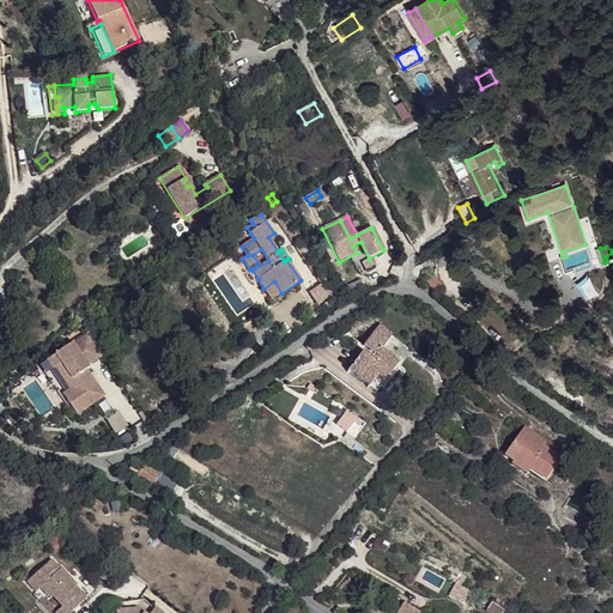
[(370,259),(362,262),(366,272),(375,268),(370,259)]
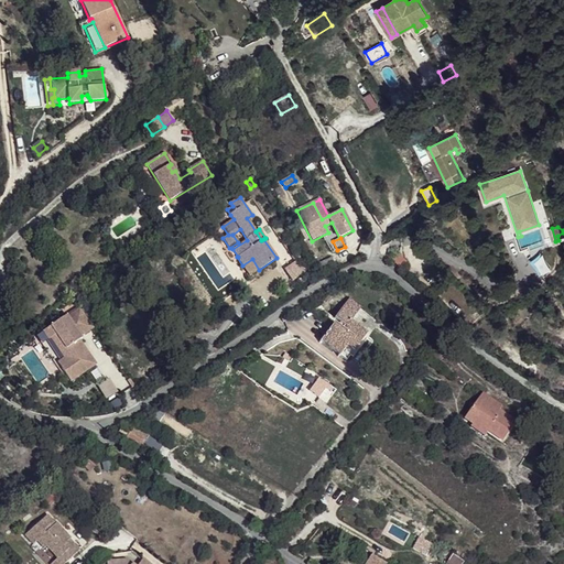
[(120,243),(123,249),(130,245),(126,239),(120,243)]
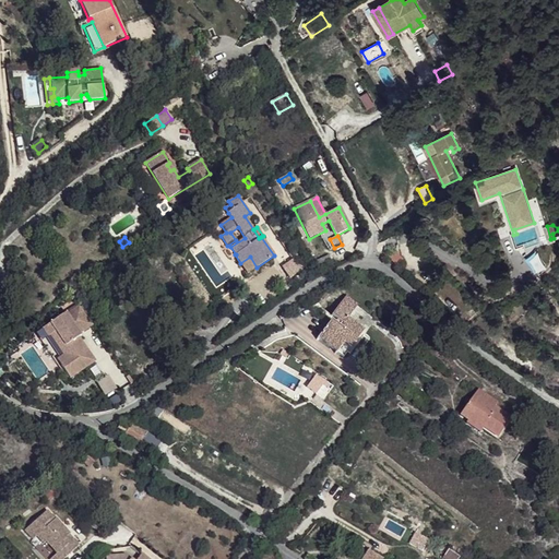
[(532,265),(544,256),(536,246),(523,256),(532,265)]
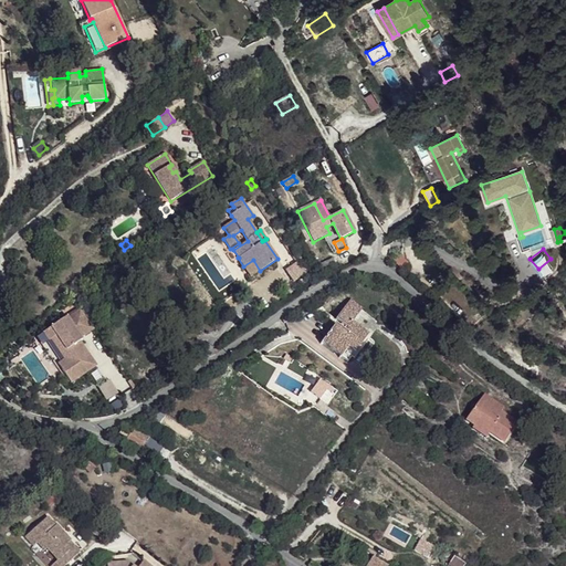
[(402,269),(408,262),(399,254),(394,262),(402,269)]
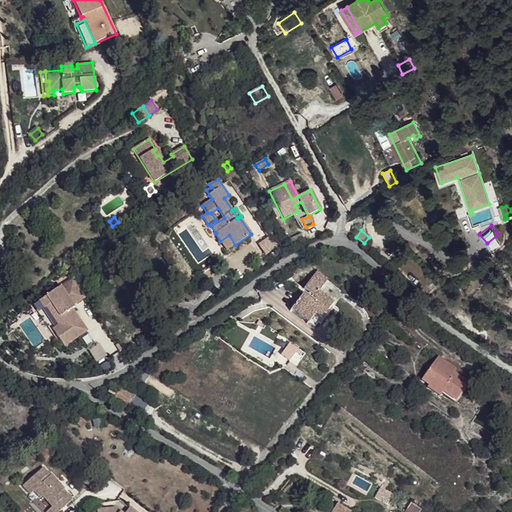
[(303,240),(301,234),(289,239),(292,245),(303,240)]
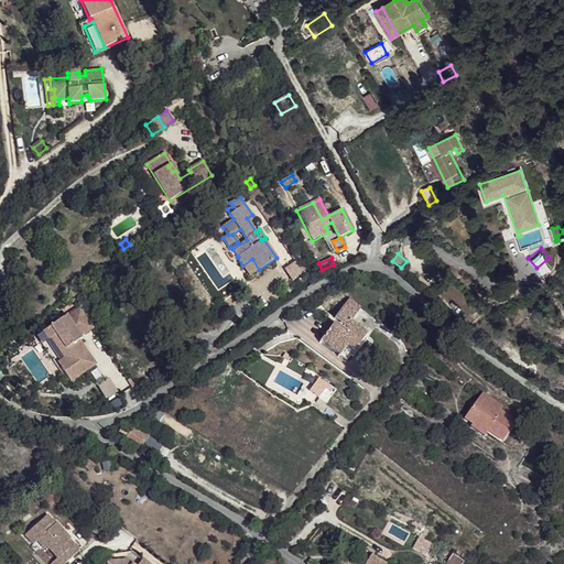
[(544,277),(556,267),(549,258),(537,268),(544,277)]
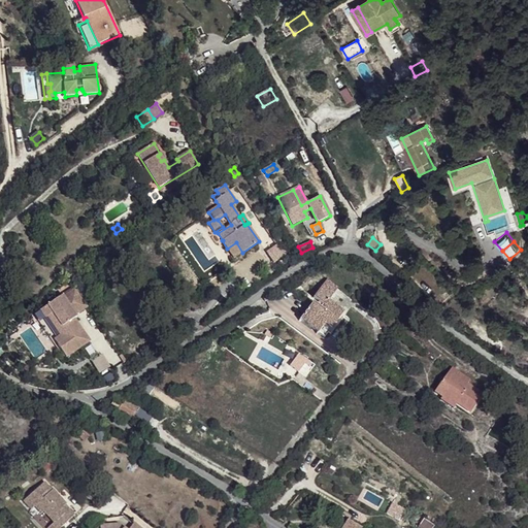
[(242,253),(236,242),(227,249),(233,259),(242,253)]
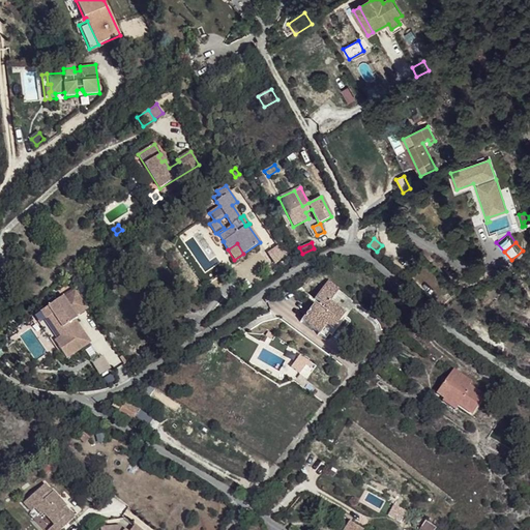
[(286,255),(277,244),(267,253),(275,263),(286,255)]
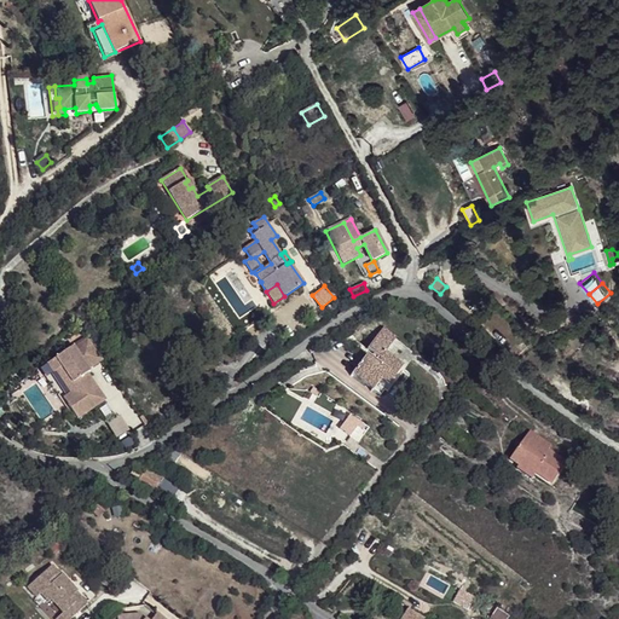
[(403,365),(386,352),(395,339),(382,329),(366,350),(374,354),(376,356),(374,359),(371,357),(366,354),(352,374),(380,395),(385,391),(400,370),(403,365)]
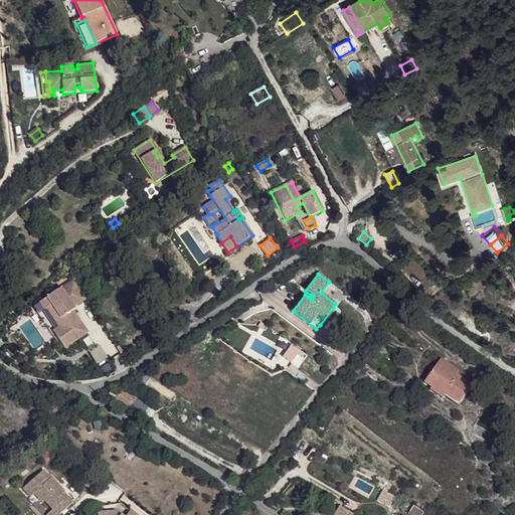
[(60,288),(39,303),(44,310),(46,309),(51,306),(67,329),(56,337),(64,348),(88,332),(72,311),(74,309),(73,307),(84,299),(81,294),(87,290),(78,280),(74,283),(73,282),(61,290),(60,288)]
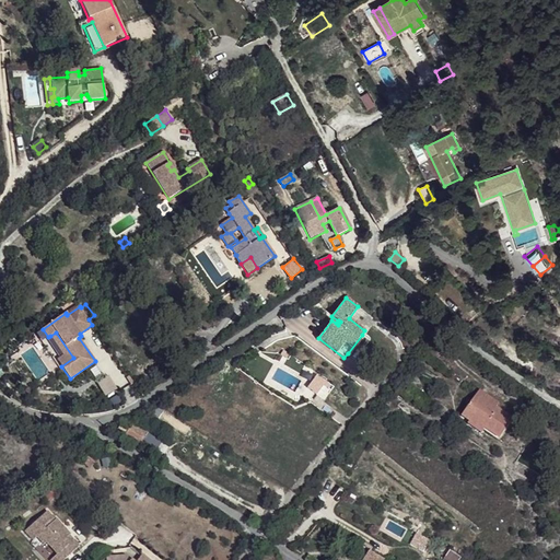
[(73,358),(56,333),(50,336),(63,356),(57,360),(61,366),(73,358)]
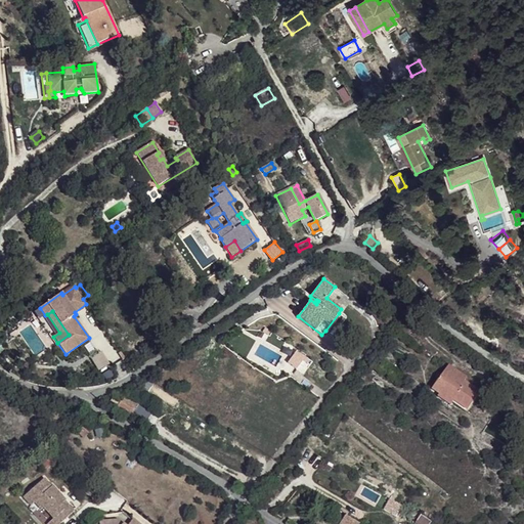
[(328,332),(341,315),(339,313),(325,331),(328,332)]
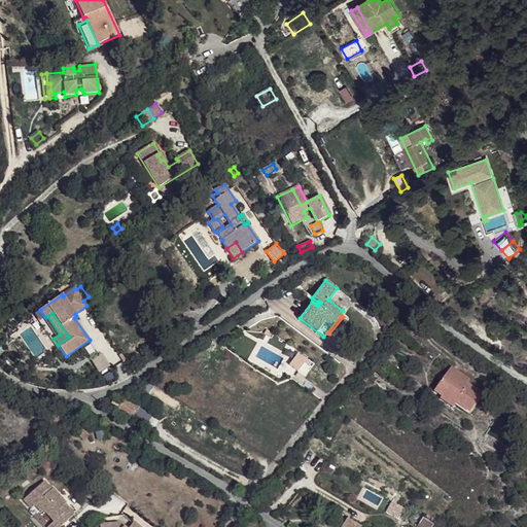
[(354,338),(347,332),(344,336),(352,342),(354,338)]
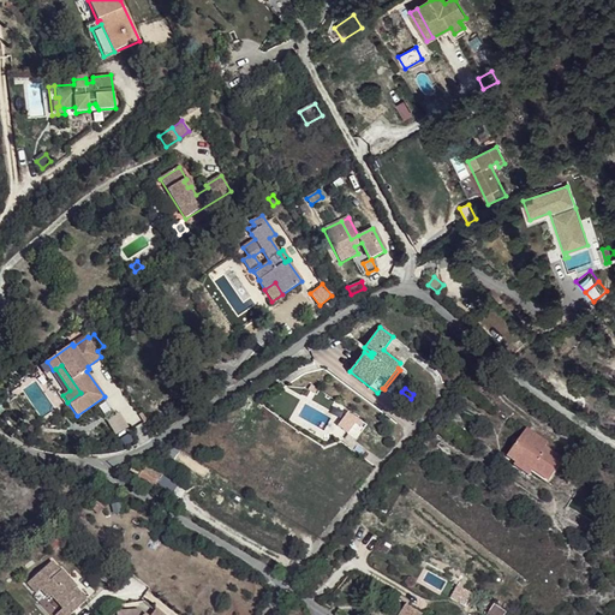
[(428,408),(417,401),(411,412),(422,418),(428,408)]
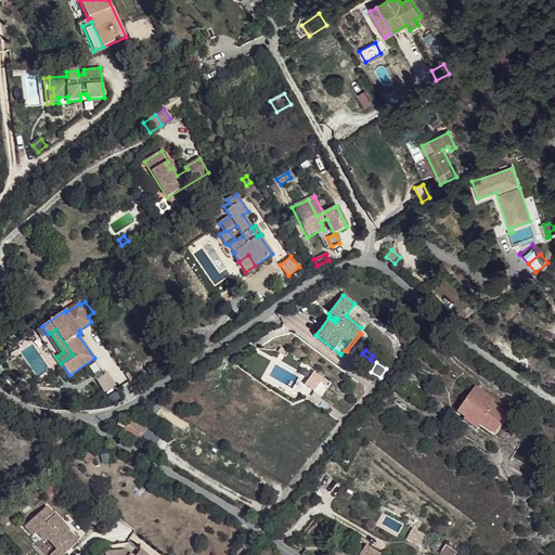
[(313,391),(321,381),(323,382),(325,378),(322,377),(313,372),(309,378),(311,379),(307,386),(313,391)]
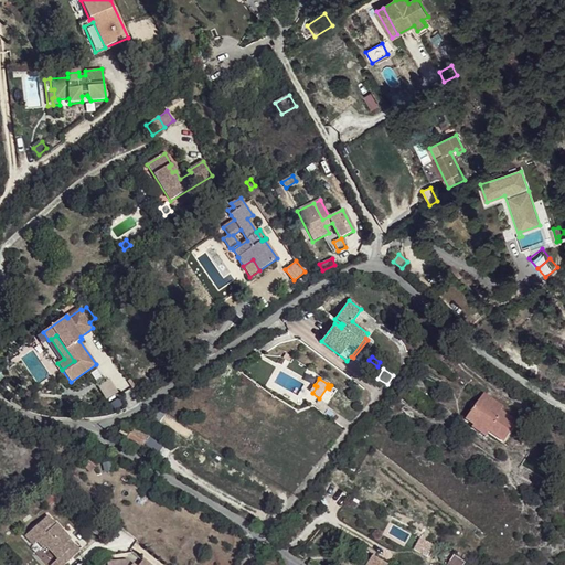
[(109,381),(99,386),(107,398),(116,393),(109,381)]
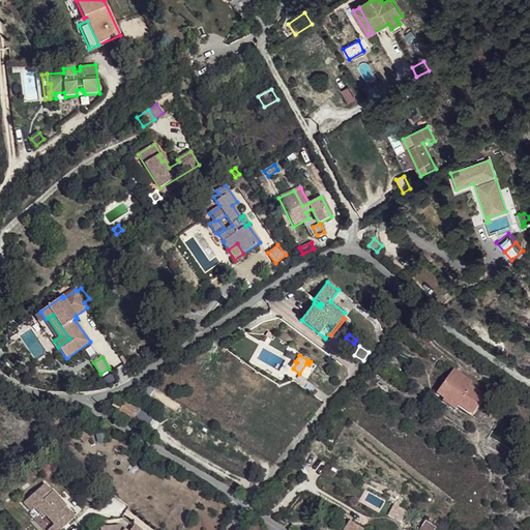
[(486,396),(466,384),(469,380),(453,370),(437,394),(444,400),(446,398),(473,415),(486,396)]
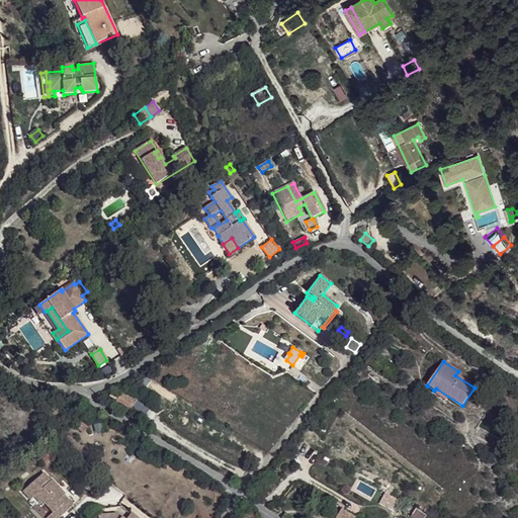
[(462,406),(436,389),(434,391),(433,394),(445,402),(447,399),(461,408),(462,406)]
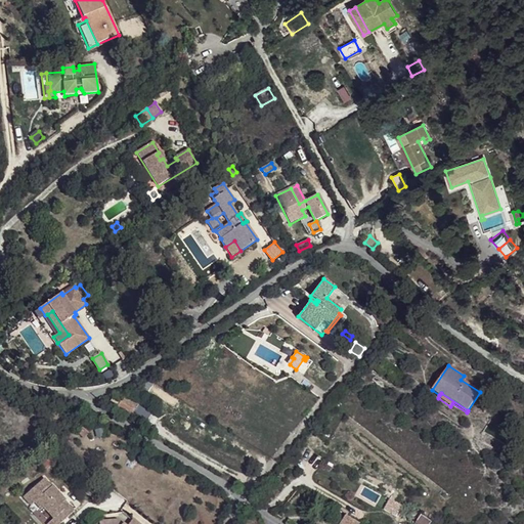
[(138,403),(124,395),(120,401),(114,397),(111,401),(113,402),(111,406),(130,418),(138,403)]
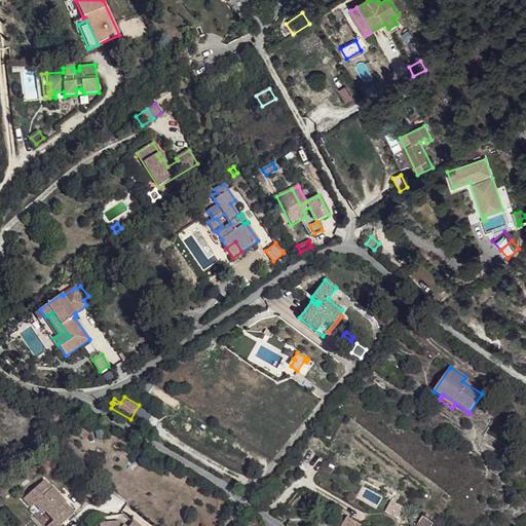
[(78,435),(84,440),(89,435),(82,428),(78,435)]
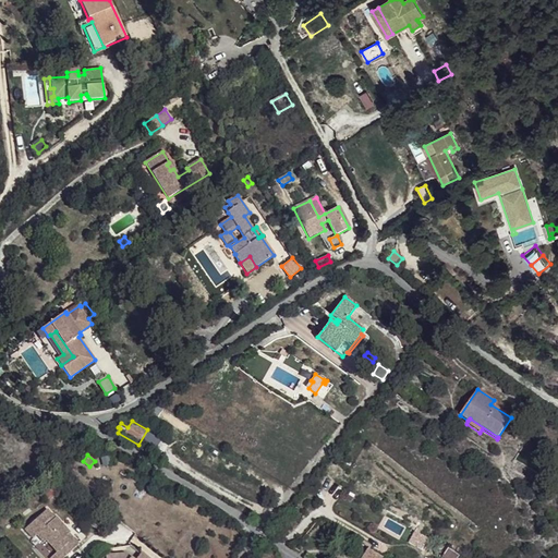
[(49,497),(56,490),(45,478),(38,485),(49,497)]
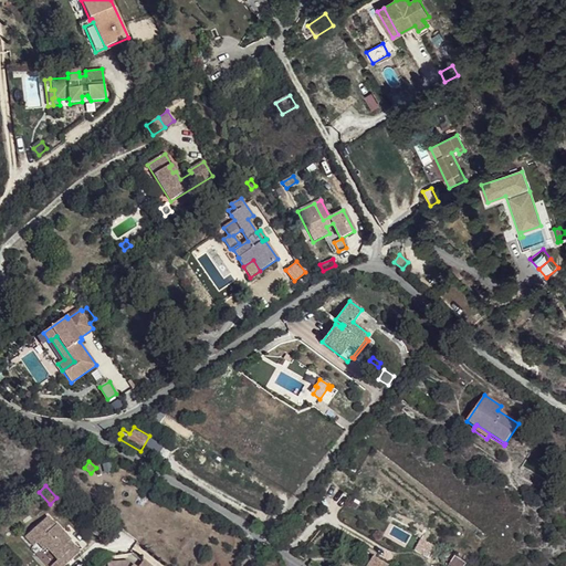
[(51,565),(64,565),(69,563),(69,562),(72,558),(73,559),(81,552),(80,552),(71,542),(72,541),(56,524),(55,525),(48,516),(24,537),(33,546),(38,543),(44,551),(46,548),(58,561),(51,565)]
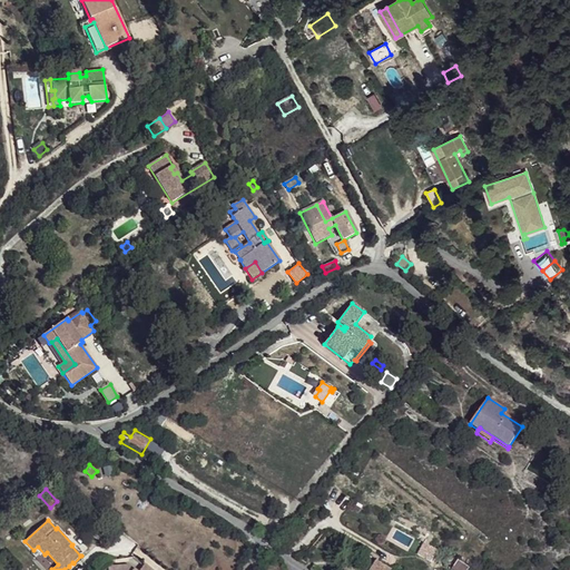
[(107,536),(98,529),(96,531),(94,536),(94,537),(104,543),(105,543),(107,539),(107,536)]
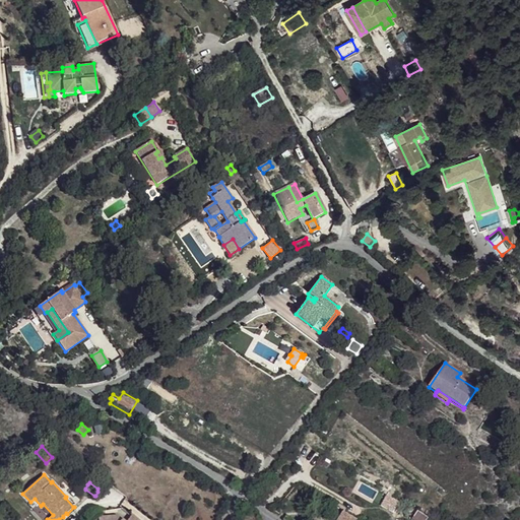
[(355,519),(343,512),(343,511),(336,506),(333,511),(340,516),(337,519),(355,519)]
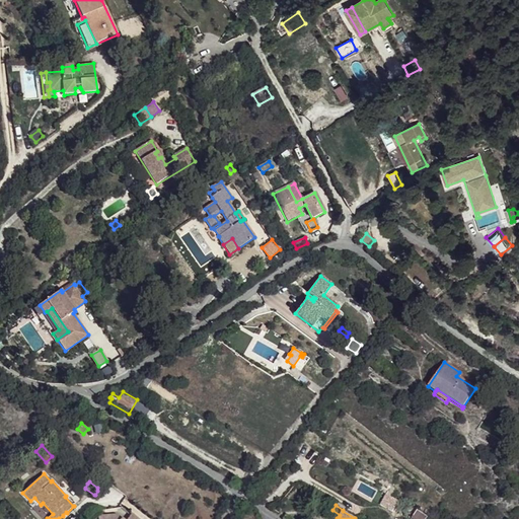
[(412,518),(426,518),(428,517),(417,510),(411,518),(412,518)]
